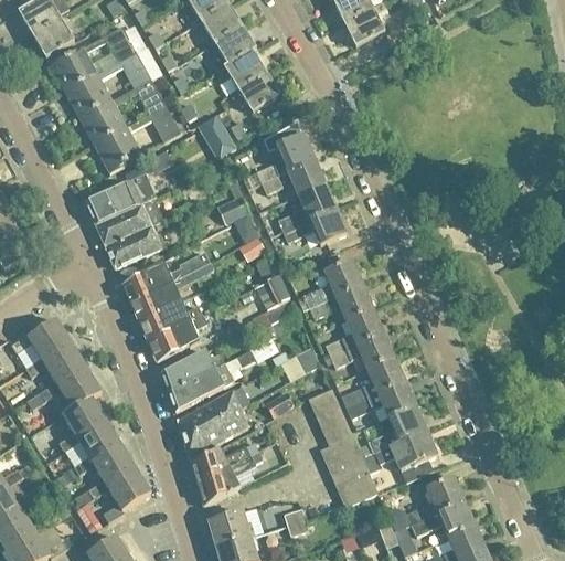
[(61,18),(50,0),(36,0),(19,11),(32,34),(61,18)]
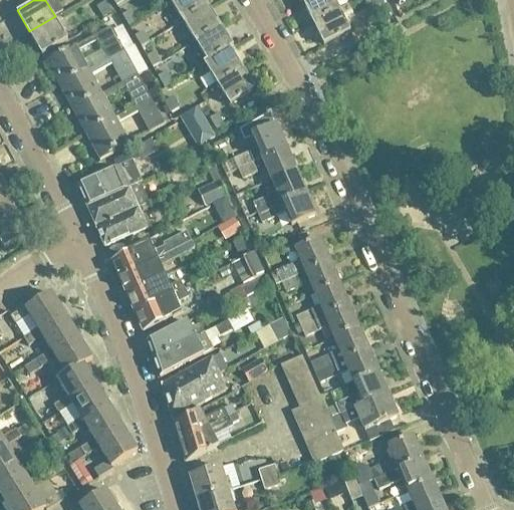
[(96,3),(104,15),(113,10),(106,0),(101,0),(96,3)]
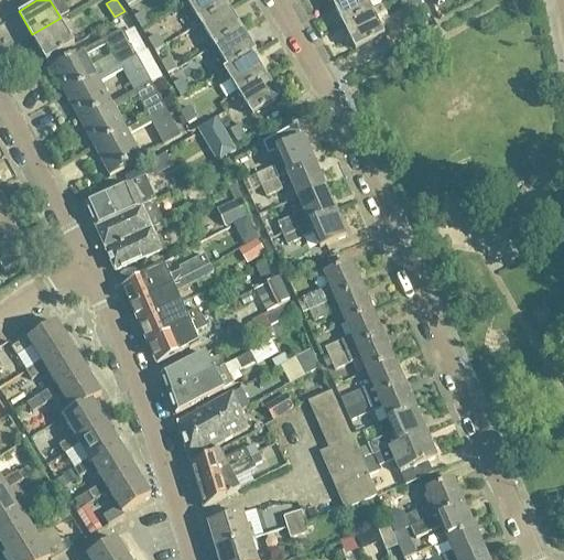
[(228,2),(226,0),(187,0),(201,20),(228,2)]
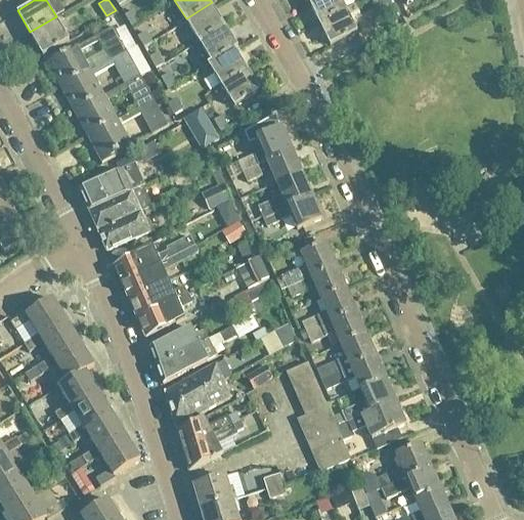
[(347,7),(343,0),(309,0),(319,20),(347,7)]
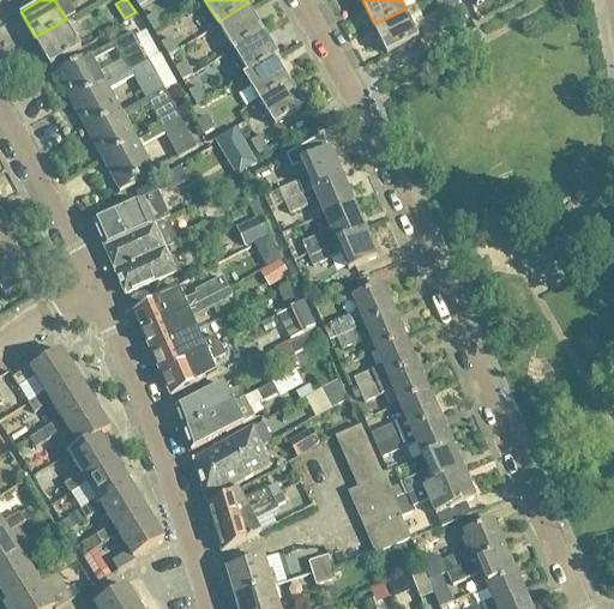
[(263,26),(254,12),(248,2),(218,22),(233,46),(263,26)]
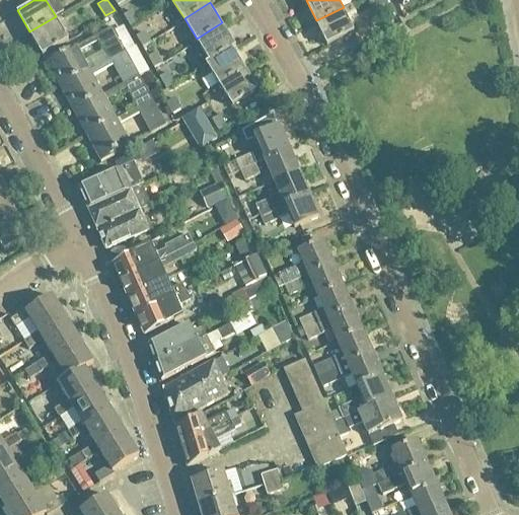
[(124,12),(131,23),(139,18),(133,7),(124,12)]
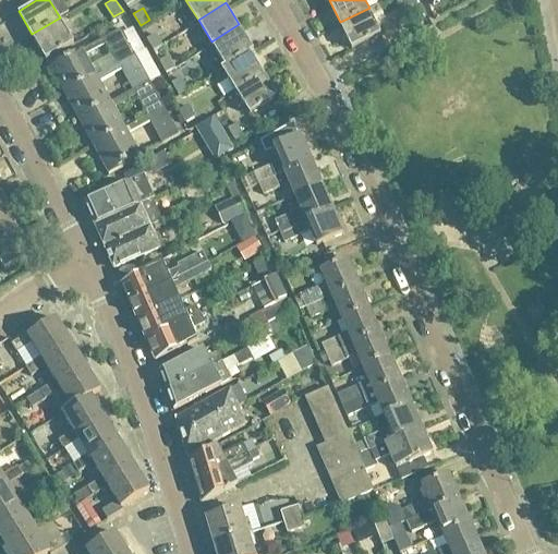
[(381,32),(370,8),(340,22),(352,46),(381,32)]
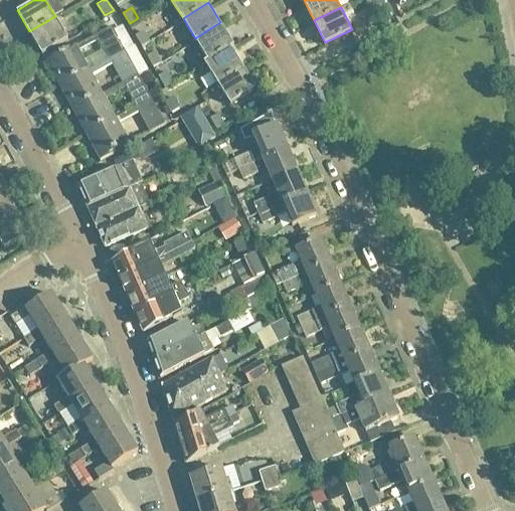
[(67,37),(55,16),(29,31),(42,52),(67,37)]
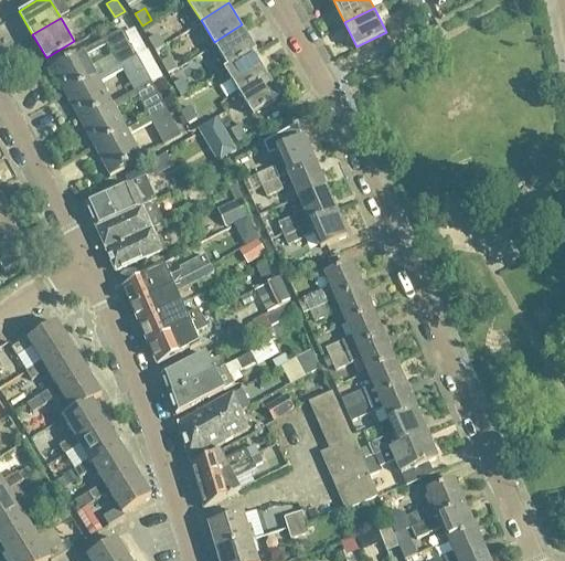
[(106,22),(98,27),(102,33),(109,29),(106,22)]
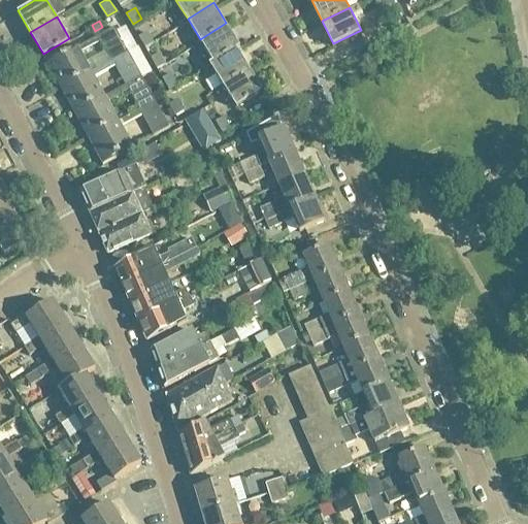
[(239,44),(231,31),(226,23),(200,39),(212,59),(209,61),(209,63),(236,46),(239,44)]
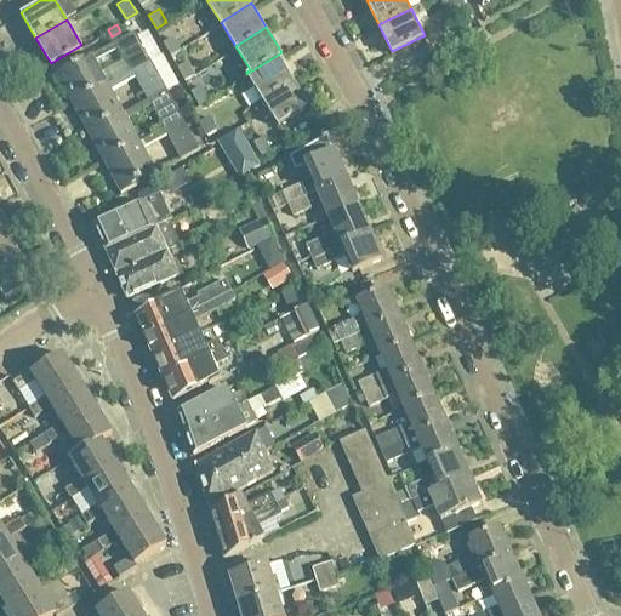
[(72,101),(152,57),(135,28),(56,70),(72,101)]
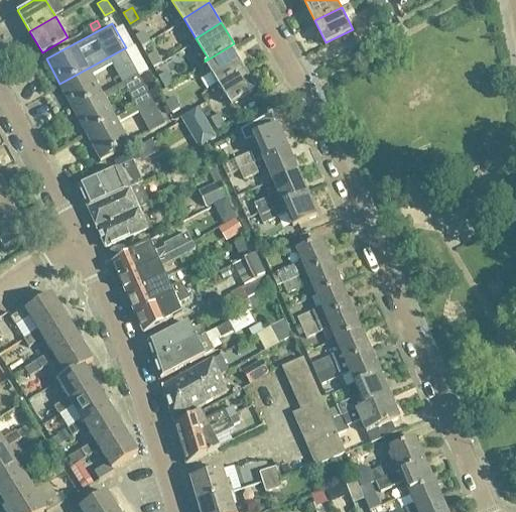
[(135,33),(142,43),(150,38),(144,27),(135,33)]
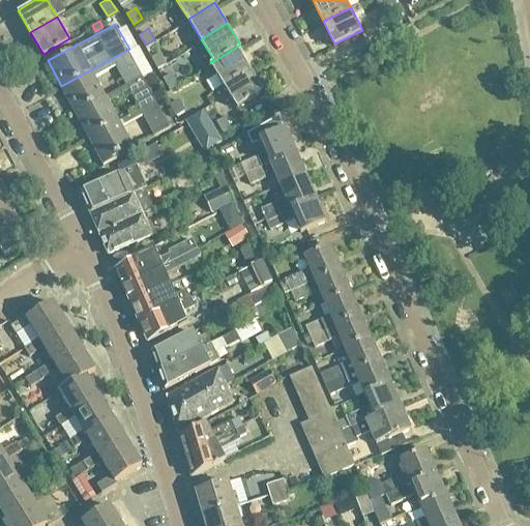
[(249,67),(241,54),(237,47),(210,63),(224,84),(249,67)]
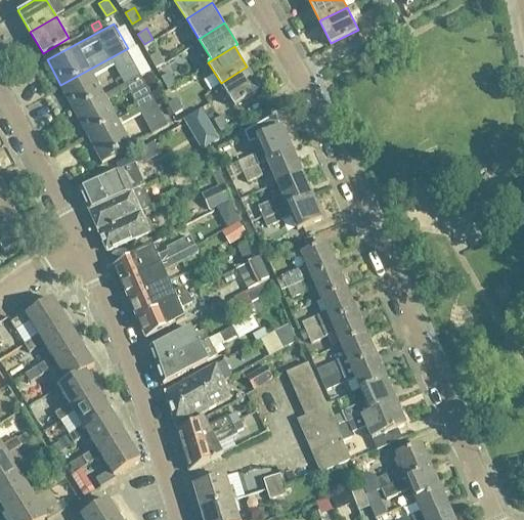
[(74,110),(141,73),(128,48),(60,85),(74,110)]
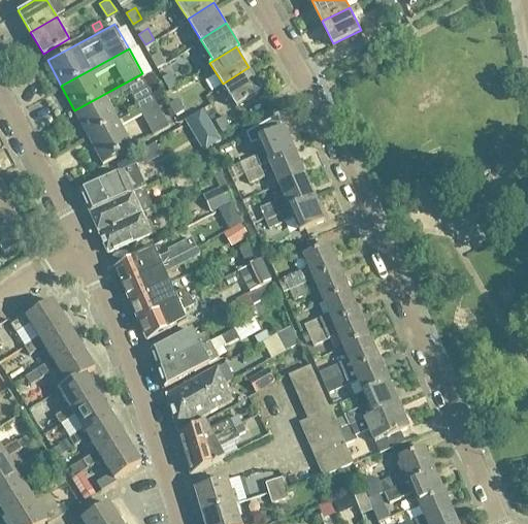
[(151,55),(157,66),(166,61),(160,50),(151,55)]
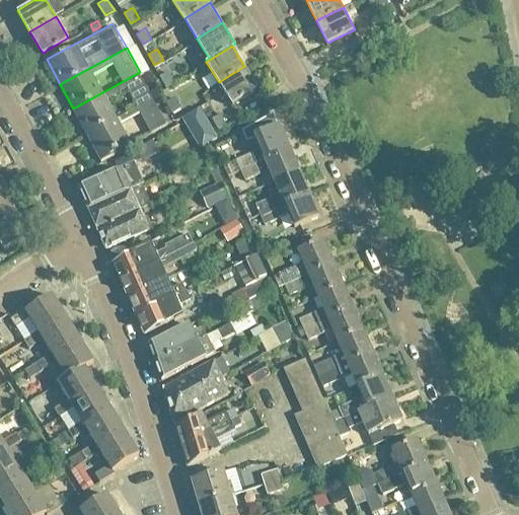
[(257,86),(249,73),(244,66),(219,82),(232,102),(257,86)]
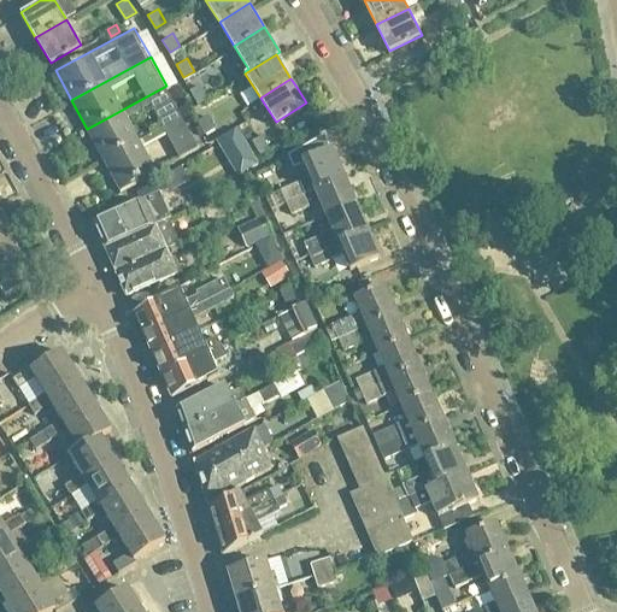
[(191,88),(198,101),(209,95),(201,82),(191,88)]
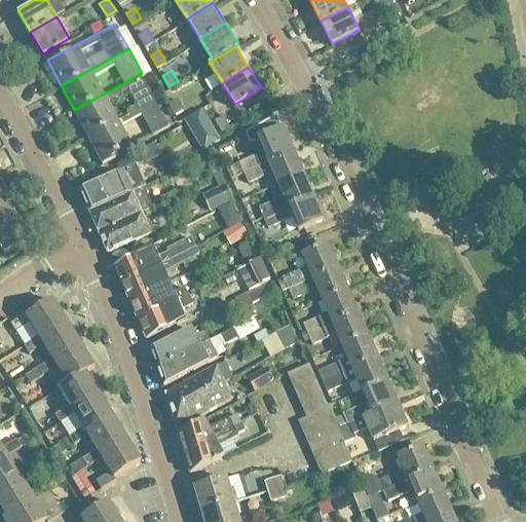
[(119,117),(109,98),(128,87),(140,107),(155,99),(142,73),(74,110),(87,135),(119,117)]
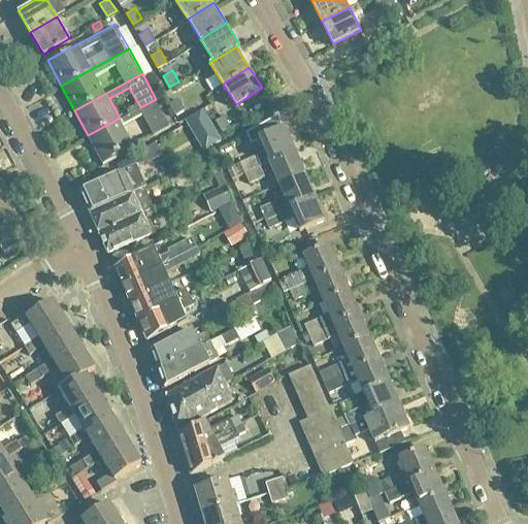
[(168,101),(175,113),(185,108),(177,96),(168,101)]
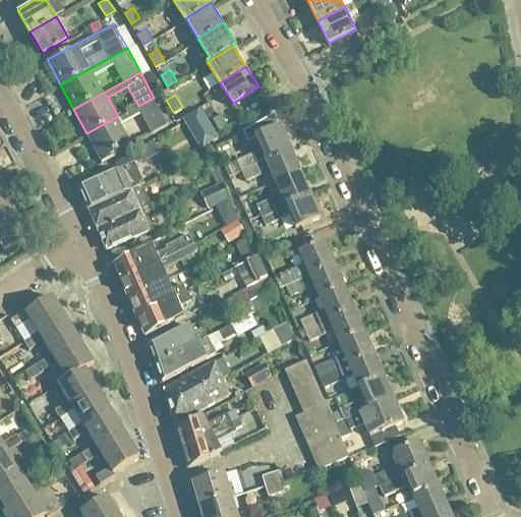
[(154,98),(138,106),(118,116),(87,133),(101,159),(167,122),(154,98)]
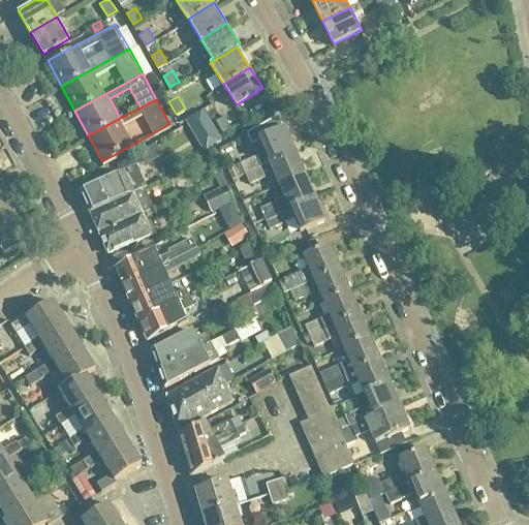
[(203,107),(185,118),(204,149),(212,145),(221,139),(203,107)]
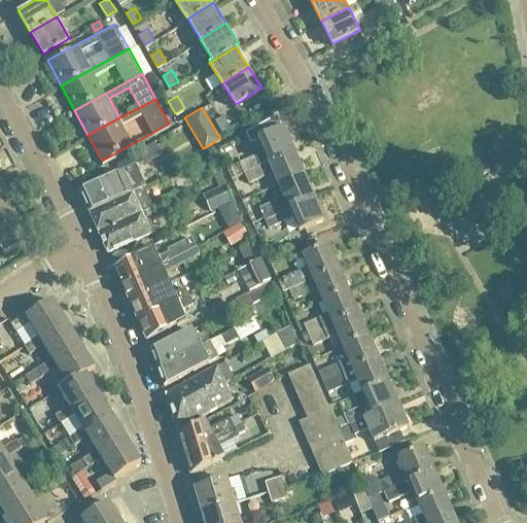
[(215,118),(222,129),(231,124),(223,112),(215,118)]
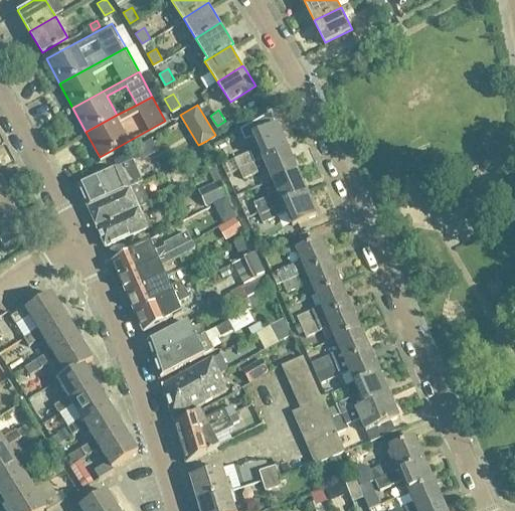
[(238,166),(253,160),(263,156),(287,145),(278,122),(252,133),(253,134),(244,138),(249,149),(233,156),(238,166)]
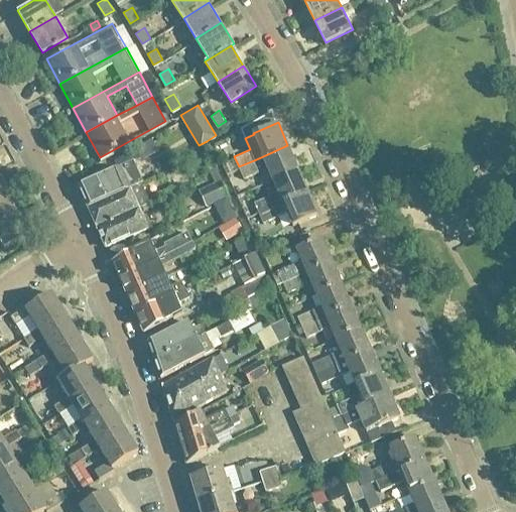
[(121,154),(125,162),(131,159),(133,162),(158,149),(153,138),(121,154)]
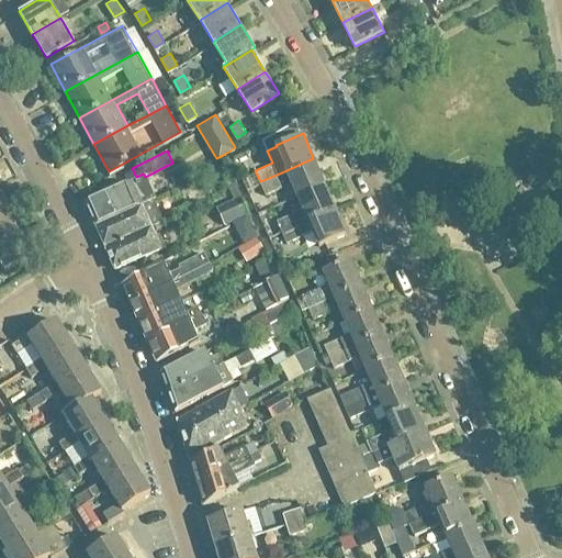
[(324,182),(313,158),(287,170),(296,194),(324,182)]
